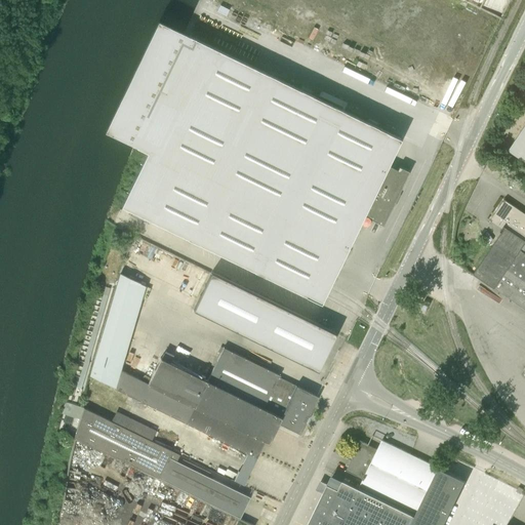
[(105,130),(135,146),(190,35),(157,21),(105,130)]
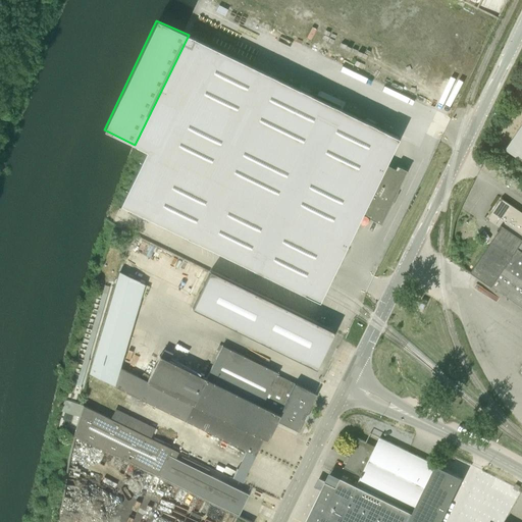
[(380,223),(395,195),(407,170),(397,165),(395,168),(384,164),(398,138),(196,39),(189,35),(135,145),(146,151),(120,204),(318,301),(322,293),(327,282),(362,211),(372,215),(370,218),(380,223)]
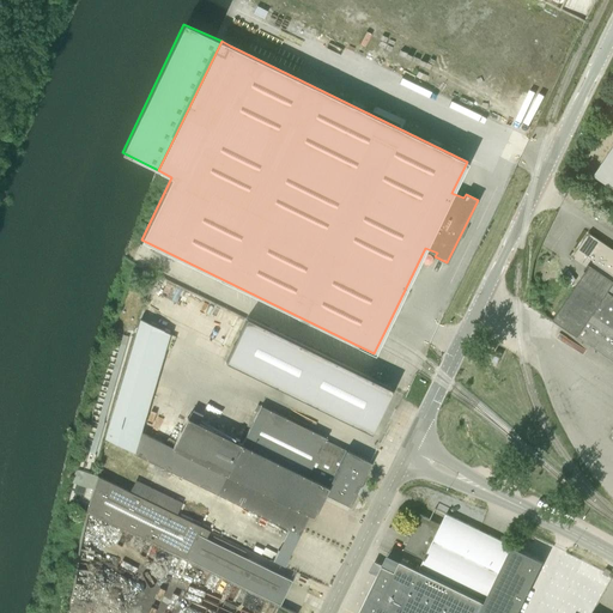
[(612,146),(594,175),(612,187),(612,146)]
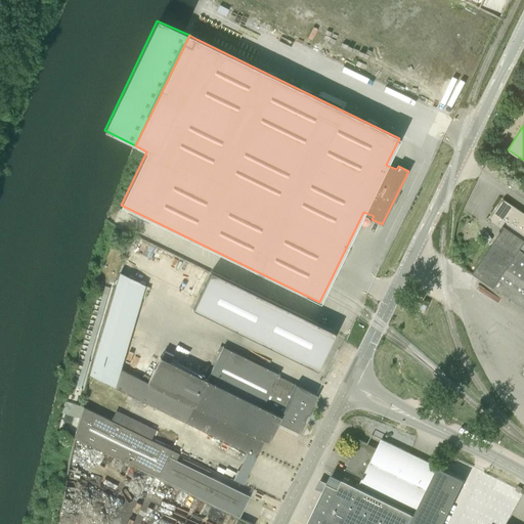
[(503,219),(523,233),(523,213),(503,199),(488,220),(497,226),(503,219)]
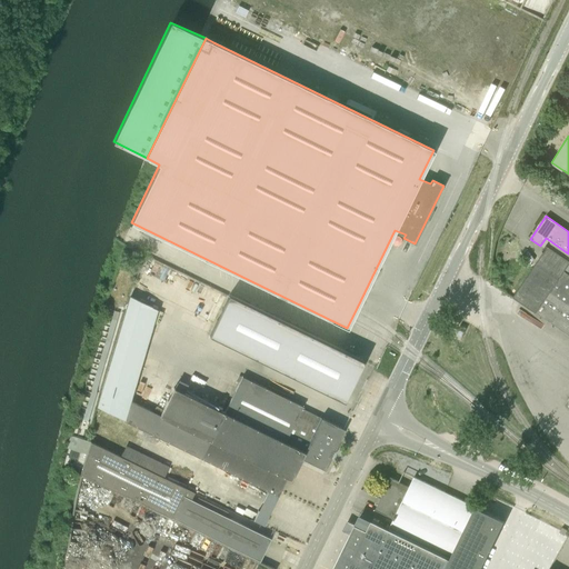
[(568,335),(568,253),(546,238),(540,246),(543,248),(541,251),(543,252),(512,297),(536,312),(568,335)]
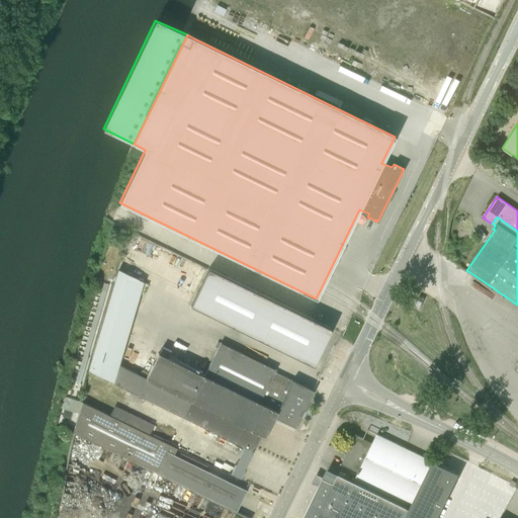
[(332,329),(208,268),(190,306),(314,365),(332,329)]
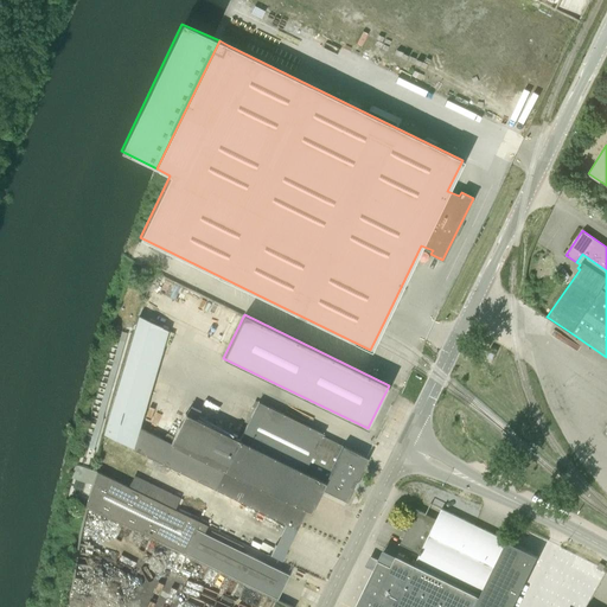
[(295,529),(296,530),(306,511),(310,512),(321,489),(346,502),(368,458),(321,435),(323,434),(257,402),(240,440),(221,432),(185,414),(171,443),(139,427),(167,330),(139,315),(103,434),(133,448),(132,449),(291,526),(289,529),(294,531),(295,529)]
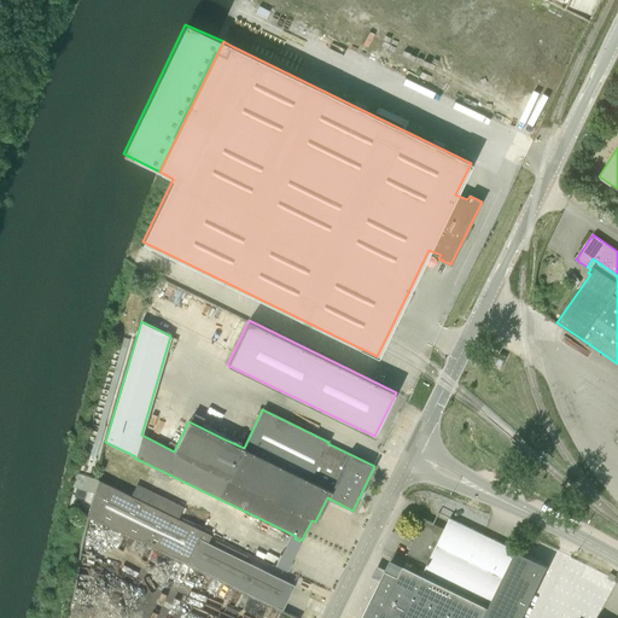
[(77,471),(74,485),(92,490),(95,476),(77,471)]
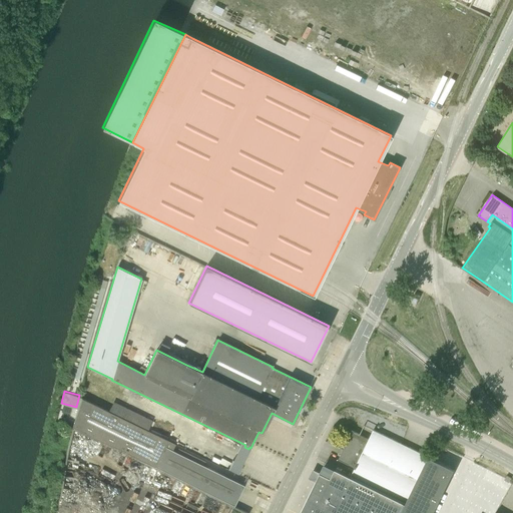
[(73,431),(155,471),(165,451),(167,447),(168,444),(82,402),(73,431)]
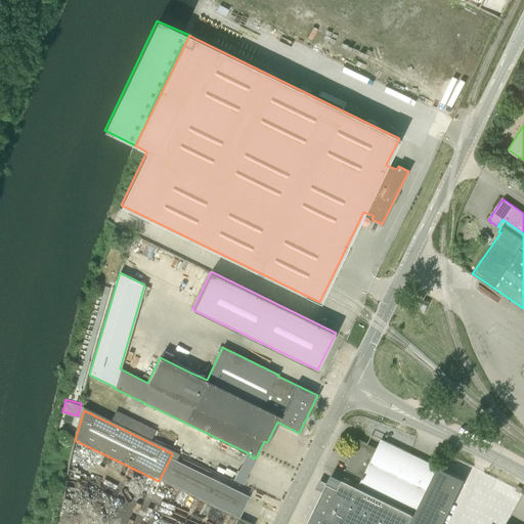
[(415,513),(437,467),(382,439),(377,448),(359,440),(345,470),(362,478),(358,486),(415,513)]
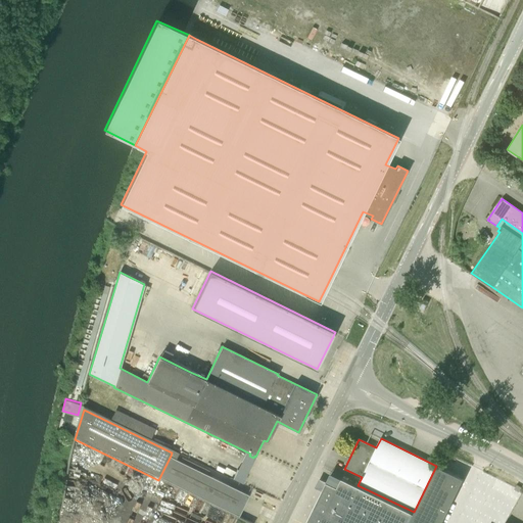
[(233,481),(243,486),(255,460),(245,455),(233,481)]
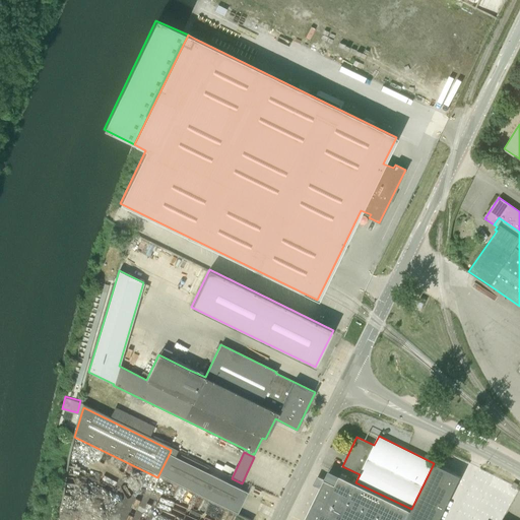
[(178,462),(205,475),(208,469),(181,456),(178,462)]
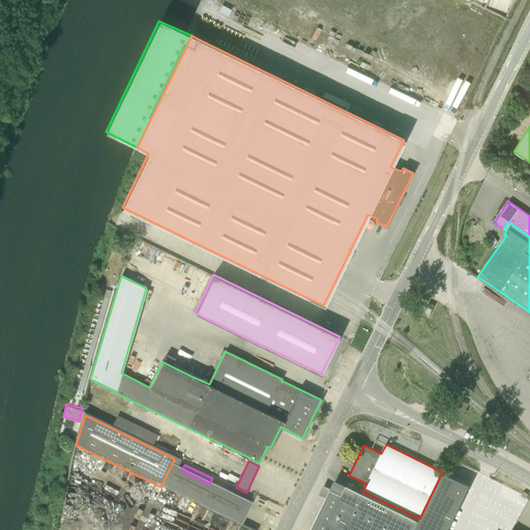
[(171,466),(160,487),(242,526),(253,506),(209,484),(181,471),(171,466)]
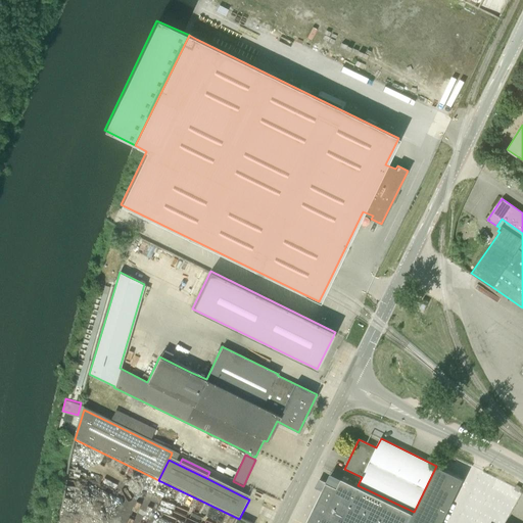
[(408,522),(441,522),(464,479),(436,466),(414,512),(408,522)]
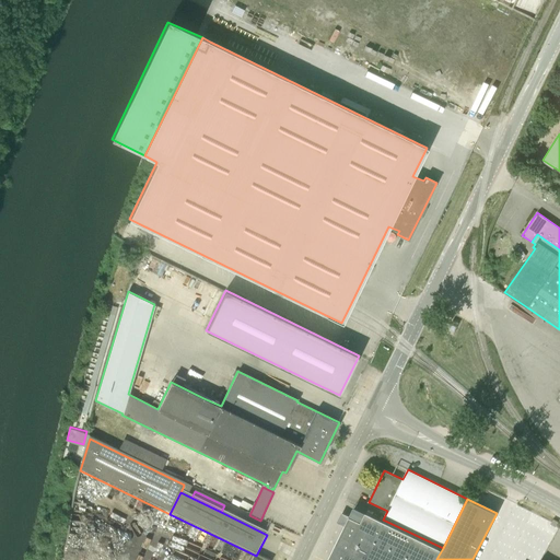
[(436,559),(443,548),(383,520),(353,505),(347,520),(353,523),(348,535),(341,532),(334,546),(335,546),(328,559),(436,559)]
